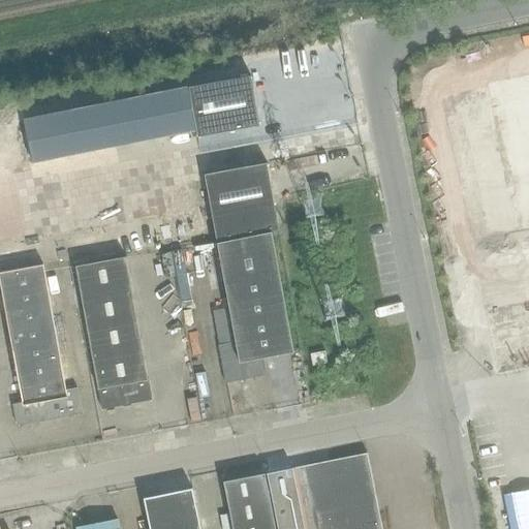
[(184,89),(192,131),(193,138),(260,125),(250,76),(184,89)]
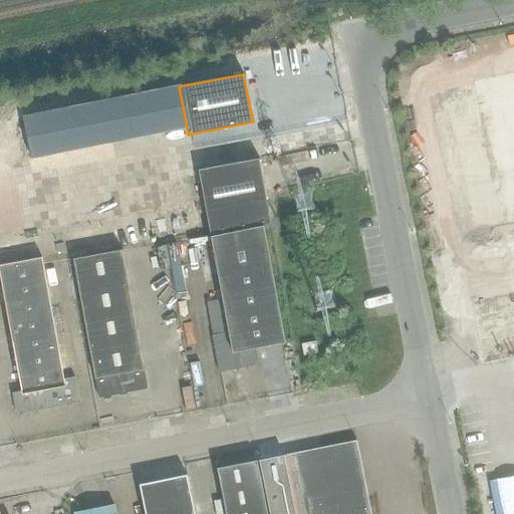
[(513,81),(434,98),(447,164),(490,155),(513,150),(513,81)]
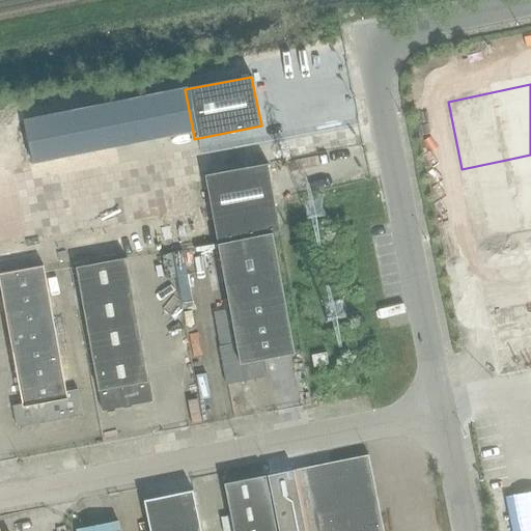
[(193,132),(185,89),(164,93),(172,136),(193,132)]
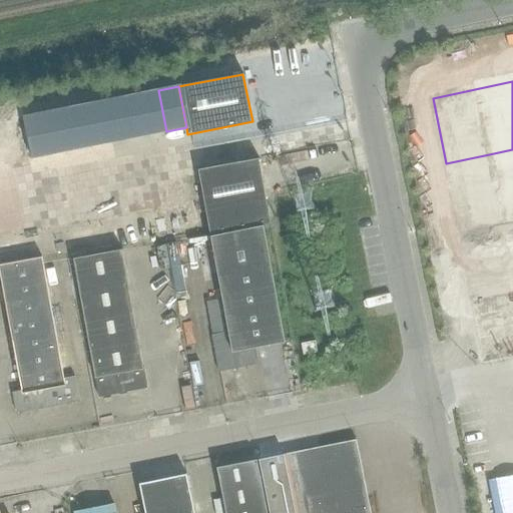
[(166,131),(158,90),(139,94),(147,135),(166,131)]
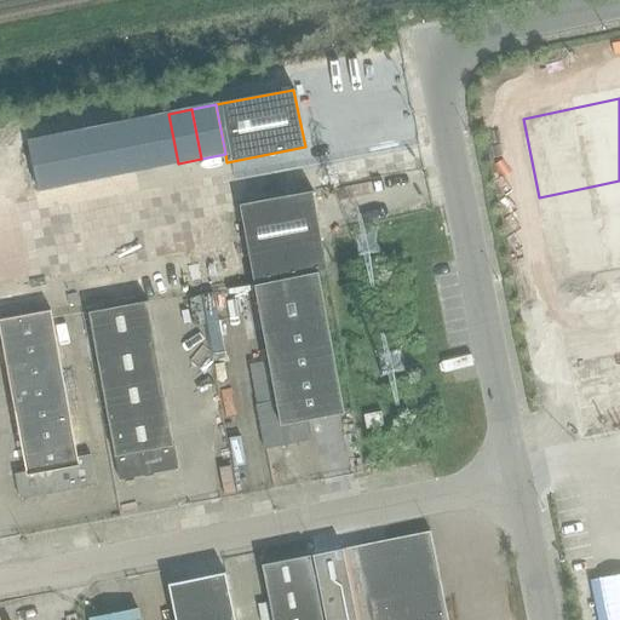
[(178,164),(168,114),(144,119),(154,168),(178,164)]
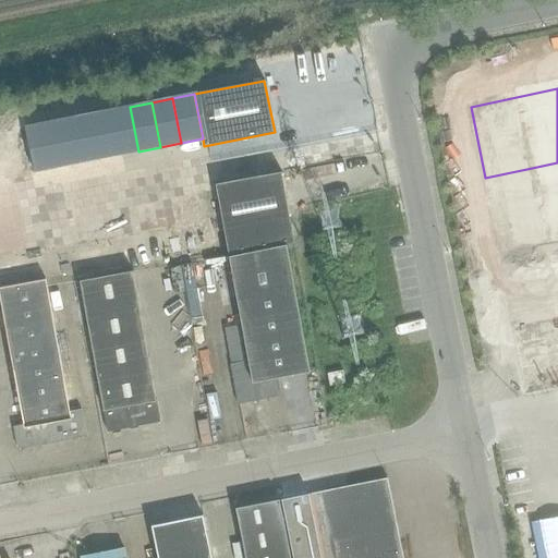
[(138,152),(130,107),(109,110),(118,155),(138,152)]
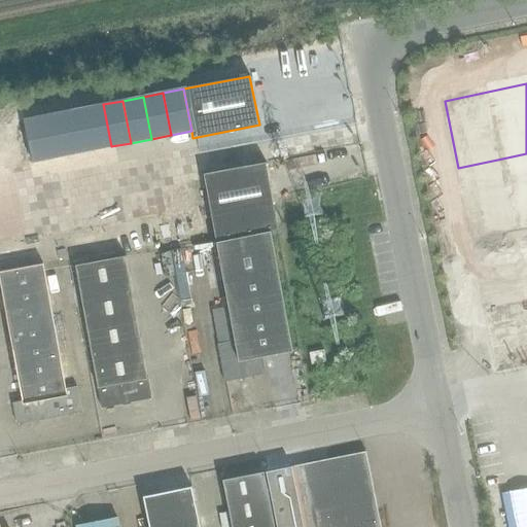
[(111,146),(103,104),(83,108),(92,150),(111,146)]
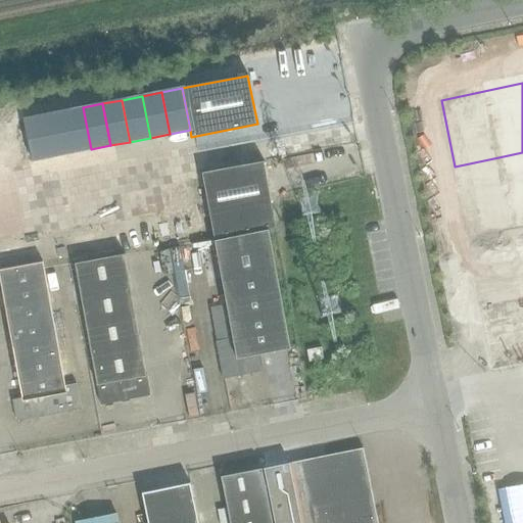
[(91,149),(83,107),(62,111),(72,153),(91,149)]
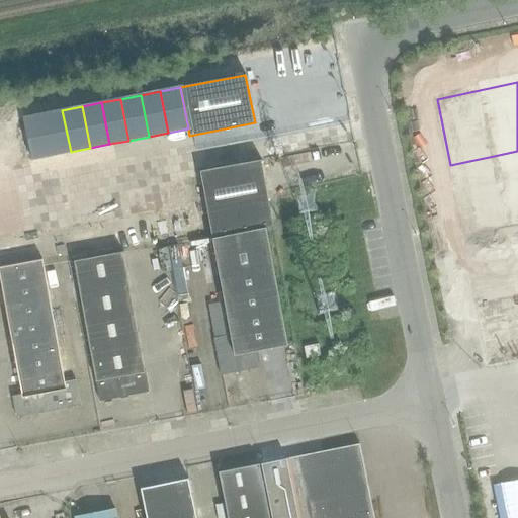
[(71,152),(62,110),(42,114),(51,156),(71,152)]
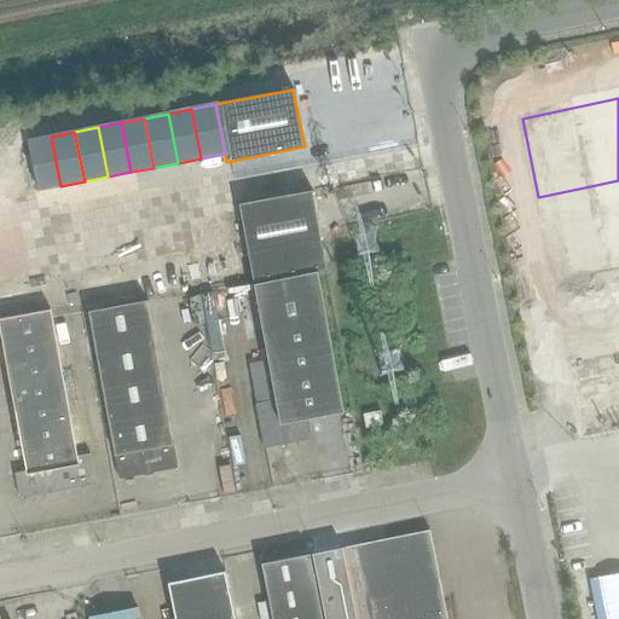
[(61,186),(51,137),(28,142),(38,190),(61,186)]
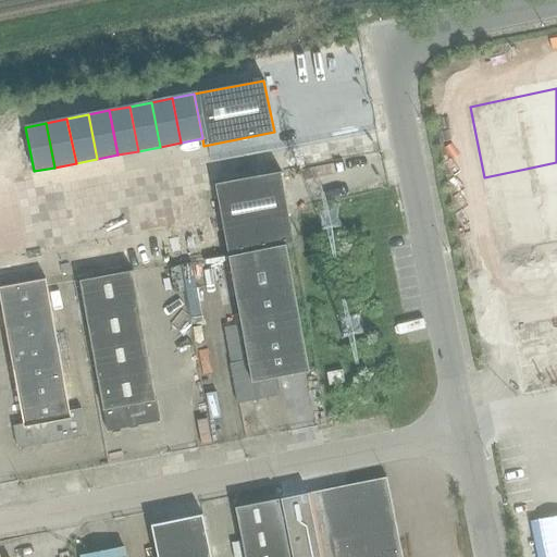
[(556,162),(531,168),(546,239),(556,236),(556,162)]
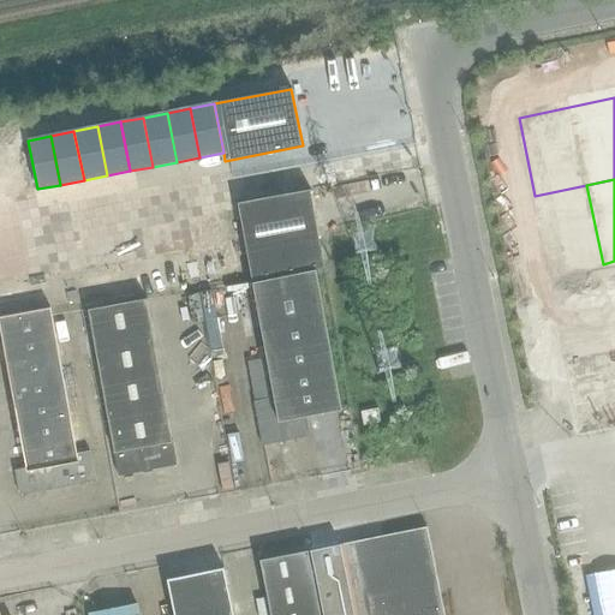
[(586,185),(535,196),(550,275),(603,264),(586,185)]
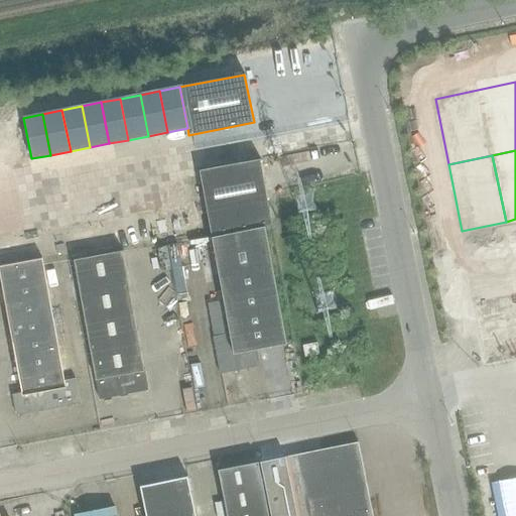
[(199,169),(211,234),(272,224),(260,159),(199,169)]
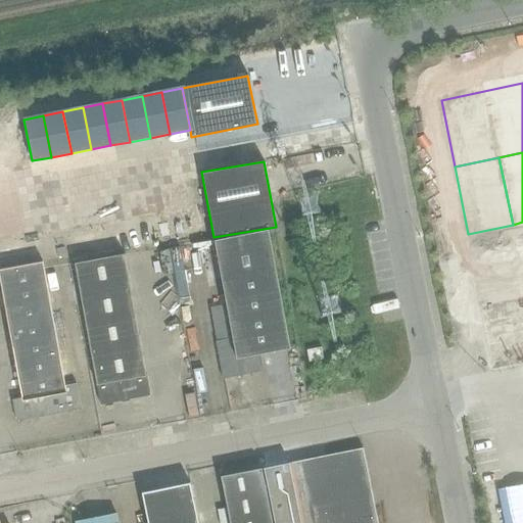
[(222,278),(275,269),(268,229),(215,240),(222,278)]
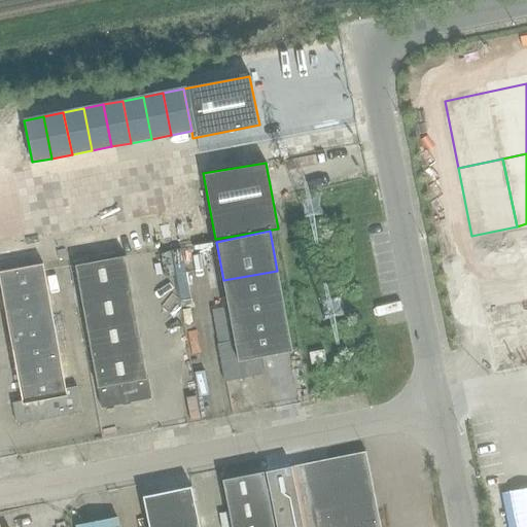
[(80,296),(131,287),(125,256),(75,266),(80,296)]
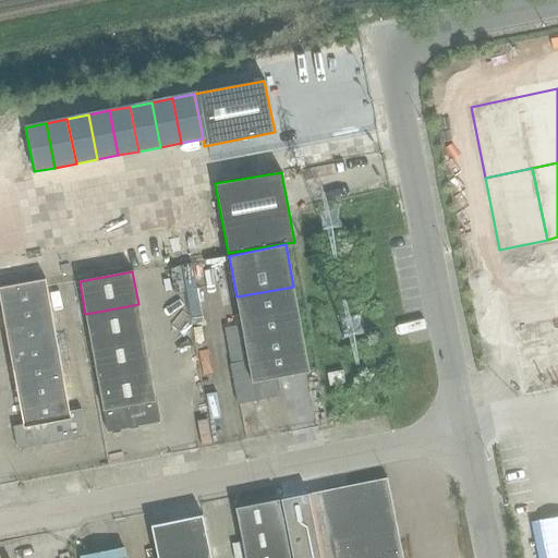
[(17,449),(86,436),(81,409),(69,411),(45,280),(0,288),(0,296),(24,425),(13,426),(17,449)]
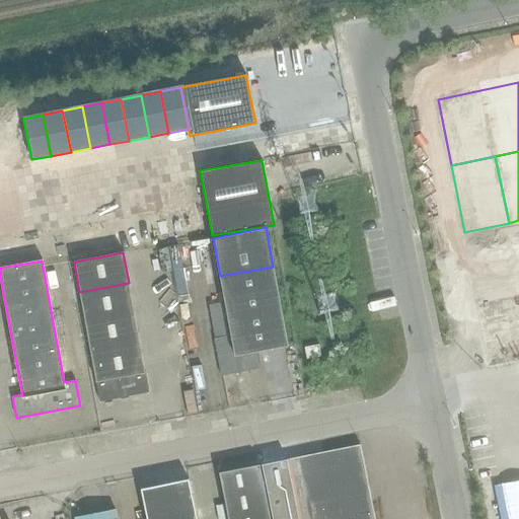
[(281,306),(273,267),(220,276),(227,315),(281,306)]
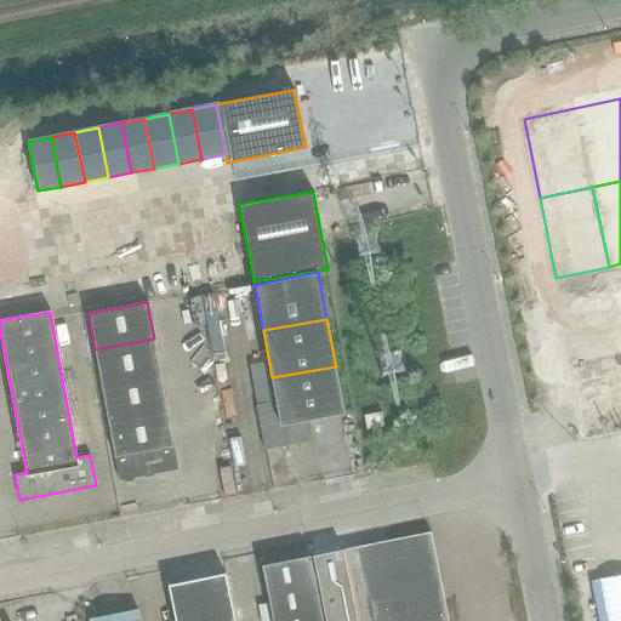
[(154,339),(95,349),(102,383),(160,372),(154,339)]
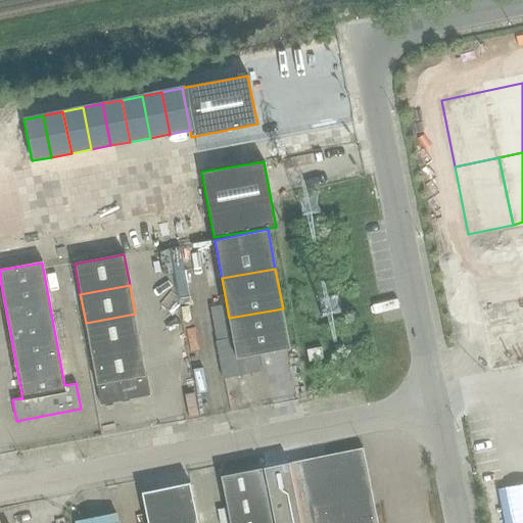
[(522,301),(511,304),(522,363),(522,362),(522,301)]
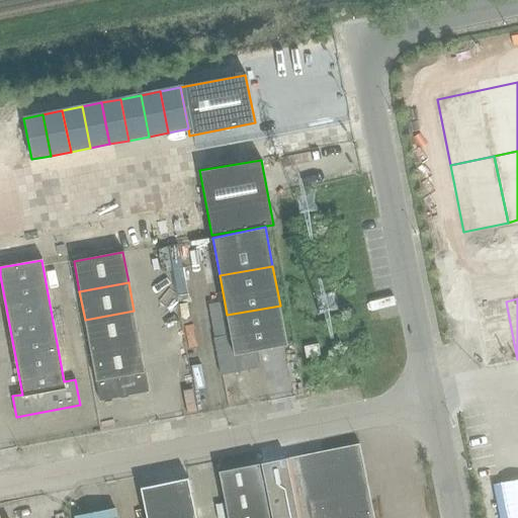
[(506,301),(479,307),(491,364),(517,359),(506,301)]
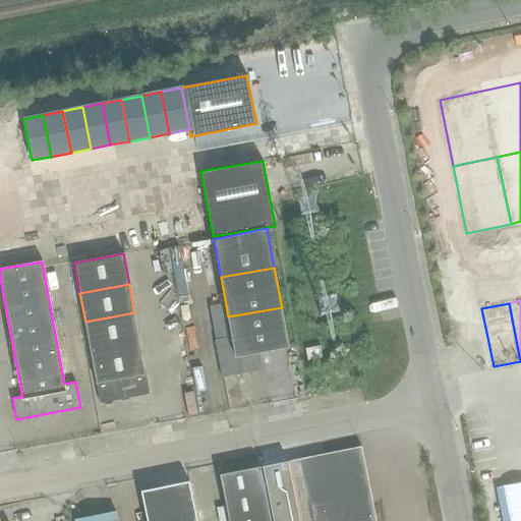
[(289,347),(282,307),(228,316),(231,337),(214,339),(221,377),(261,369),(257,352),(289,347)]
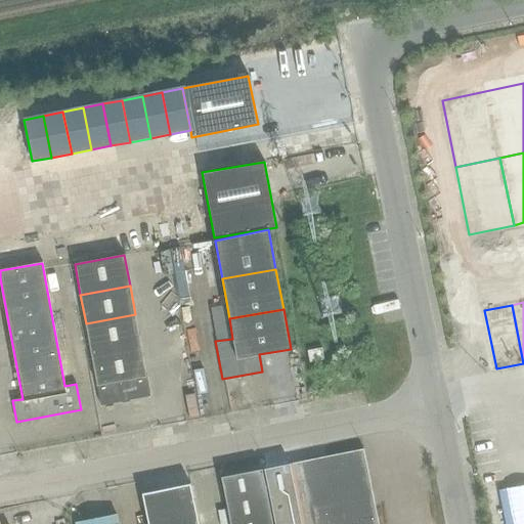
[(135,314),(86,323),(91,355),(141,345),(135,314)]
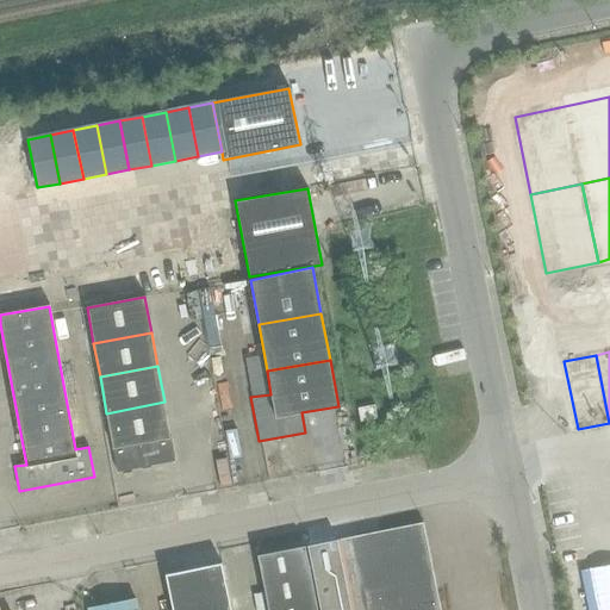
[(165,402),(106,414),(113,448),(170,437),(165,402)]
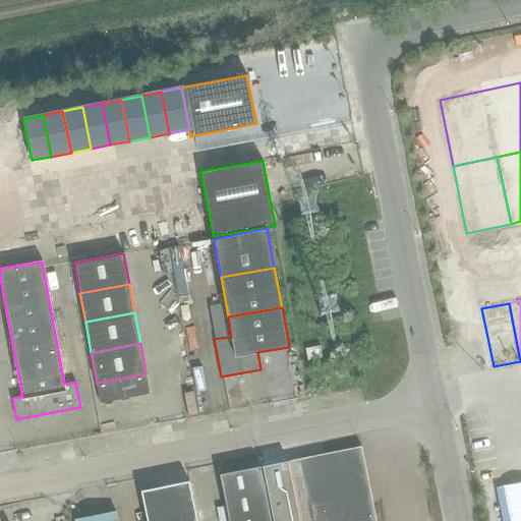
[(322,358),(322,356),(320,346),(305,349),(307,361),(322,358)]
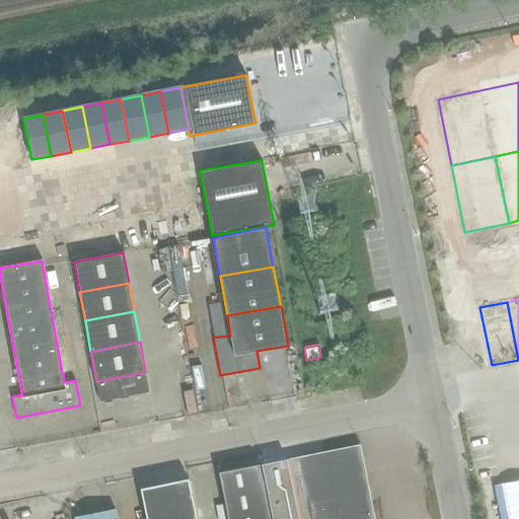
[(145,372),(96,381),(100,402),(149,392),(145,372)]
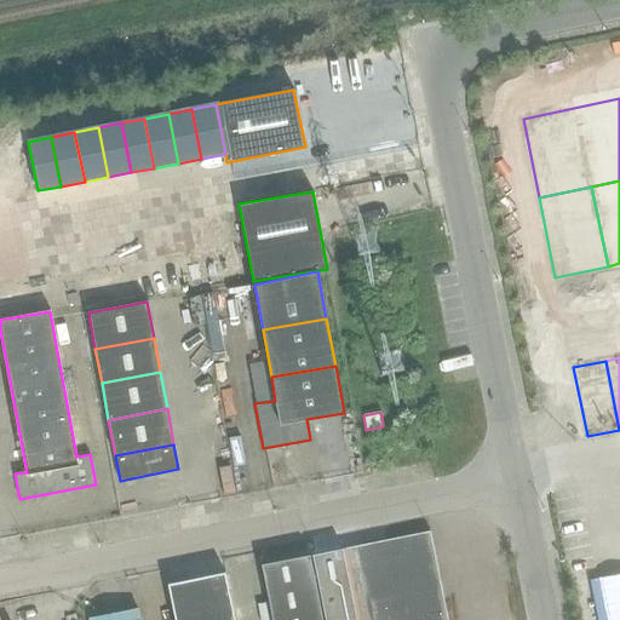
[(447,619),(430,532),(345,549),(359,619),(447,619)]
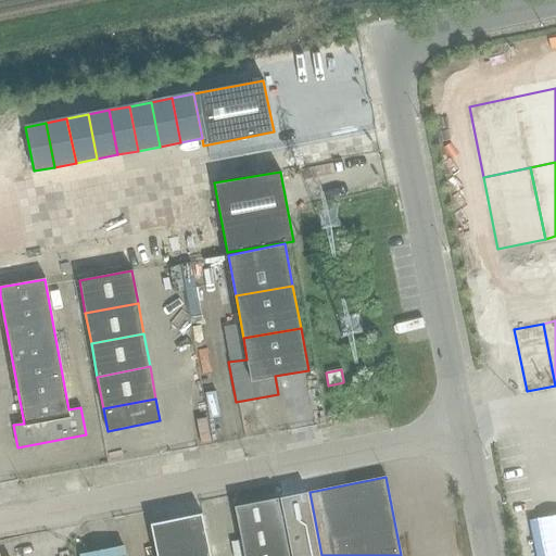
[(321,555),(310,492),(280,497),(291,555),(321,555)]
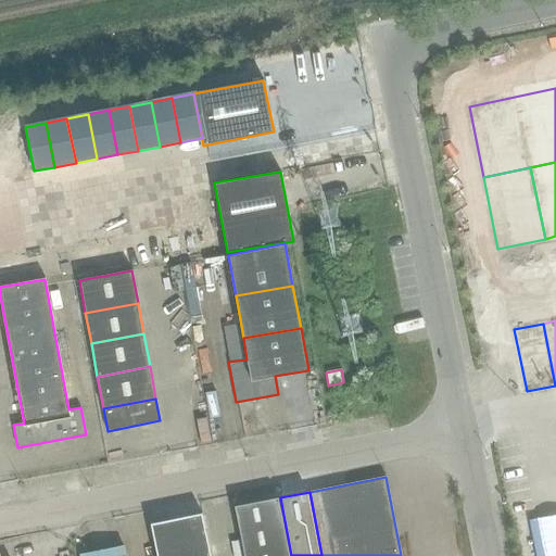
[(235,506),(240,530),(282,521),(278,498),(235,506)]
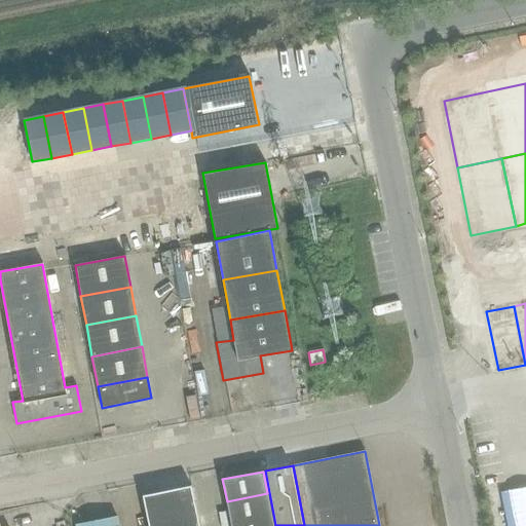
[(149,525),(198,525),(191,486),(143,496),(149,525)]
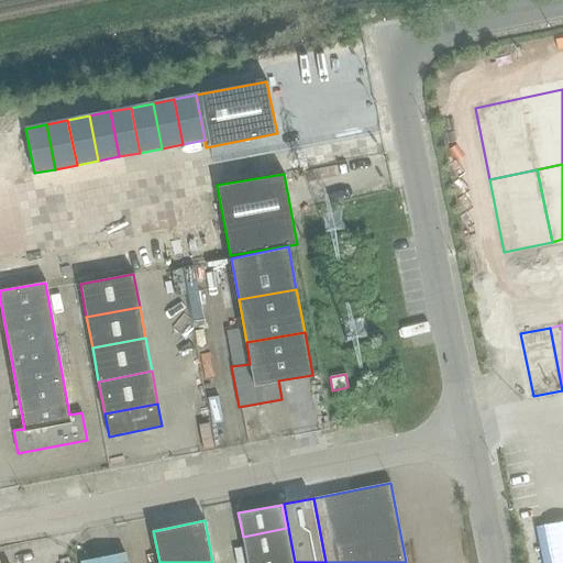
[(243,537),(246,553),(247,561),(291,552),(286,528),(243,537)]
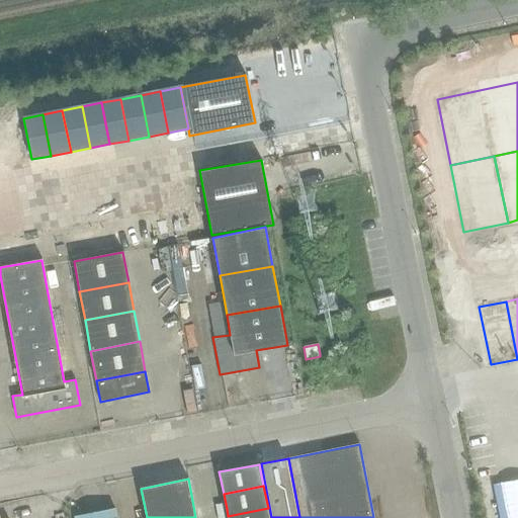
[(228,516),(228,517),(269,517),(268,508),(228,516)]
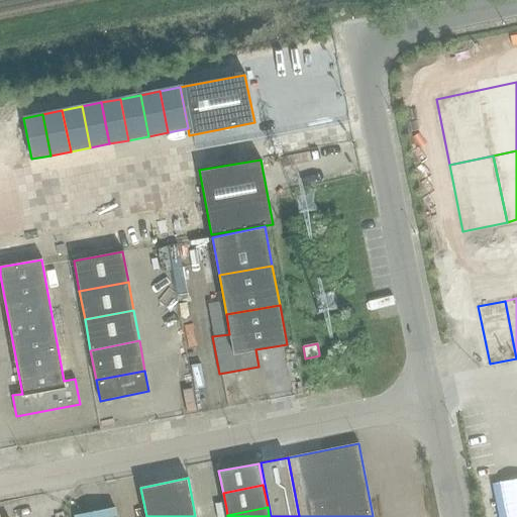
[(74,516),(116,516),(114,508),(75,516),(74,516)]
